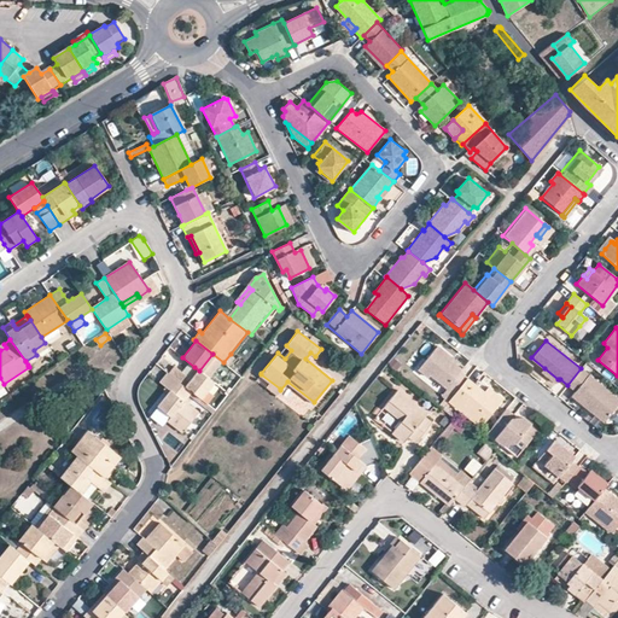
[(449,361),(450,359),(435,347),(418,369),(425,377),(427,373),(454,394),(466,379),(459,373),(461,371),(449,361)]
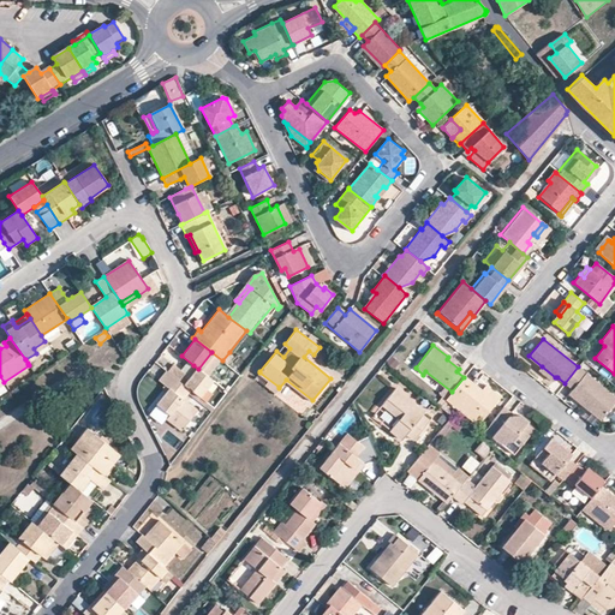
[(236,357),(230,352),(222,360),(228,365),(236,357)]
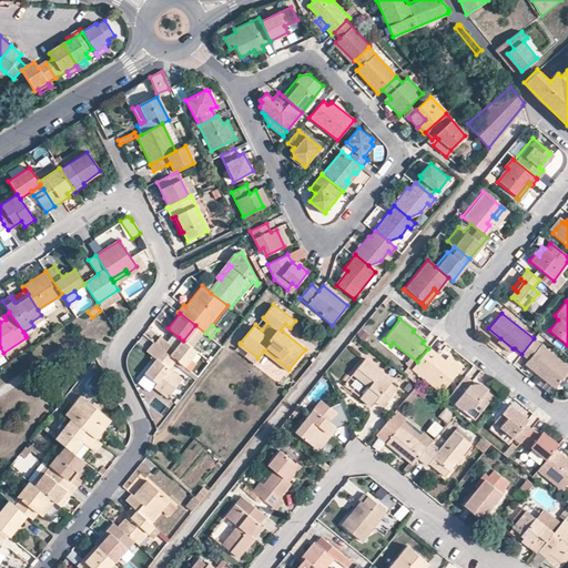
[(36,328),(33,326),(23,332),(26,335),(34,330),(36,328)]
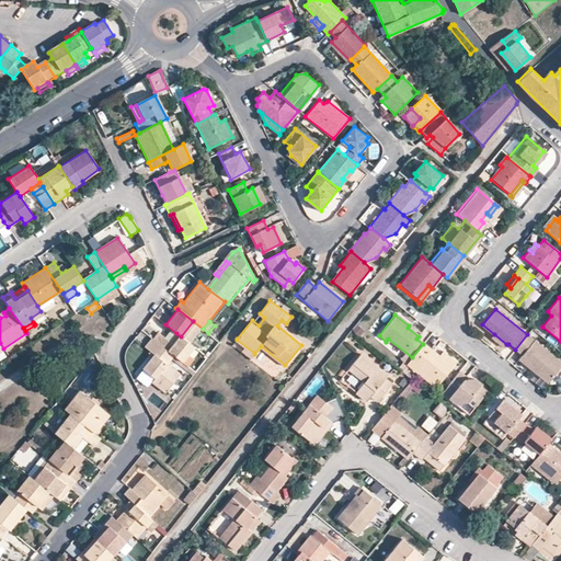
[(421,334),(409,325),(408,328),(419,336),(421,334)]
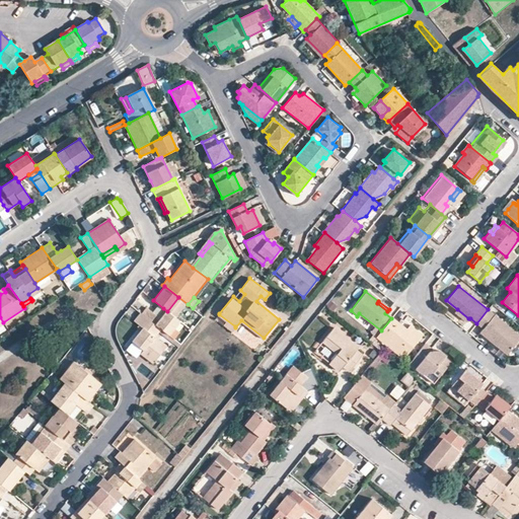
[(167,311),(163,308),(157,316),(147,308),(142,314),(160,328),(168,335),(179,321),(167,311)]
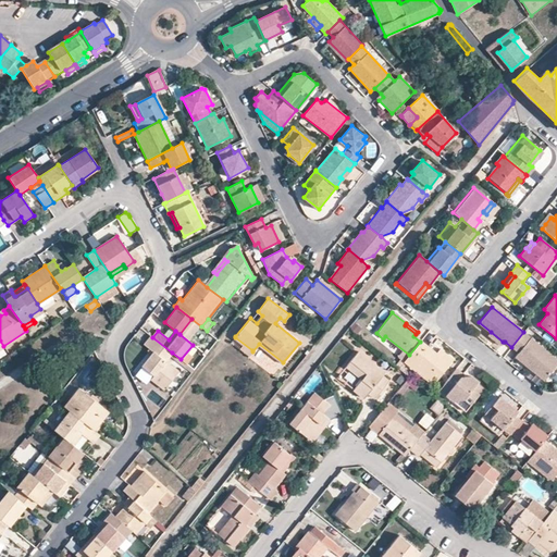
[(502,345),(504,342),(503,342),(491,332),(489,334),(502,345)]
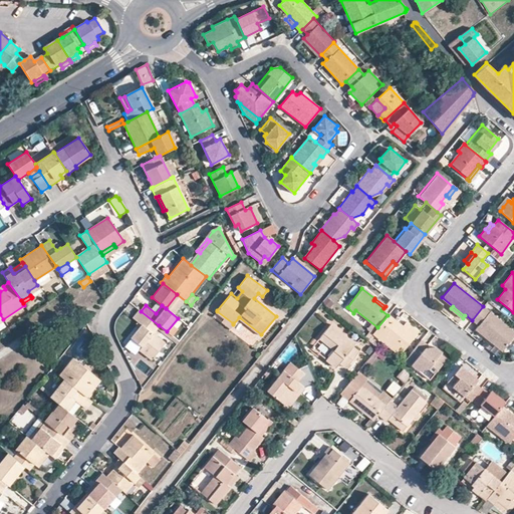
[(504,346),(505,346),(513,334),(513,331),(483,306),(472,320),(478,325),(475,328),(492,341),(495,338),(504,346)]
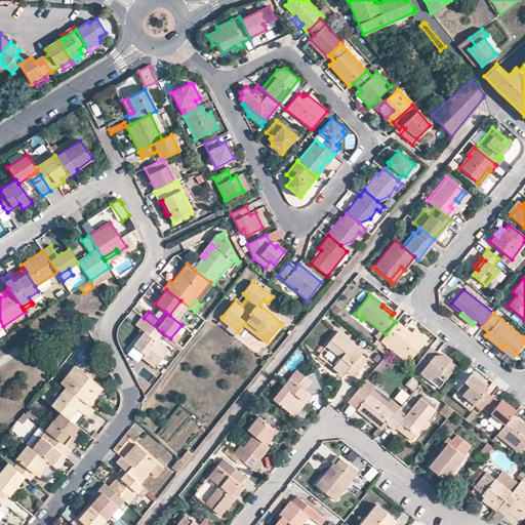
[(134,346),(145,355),(158,365),(168,351),(156,340),(162,332),(144,318),(143,317),(135,325),(145,332),(134,346)]
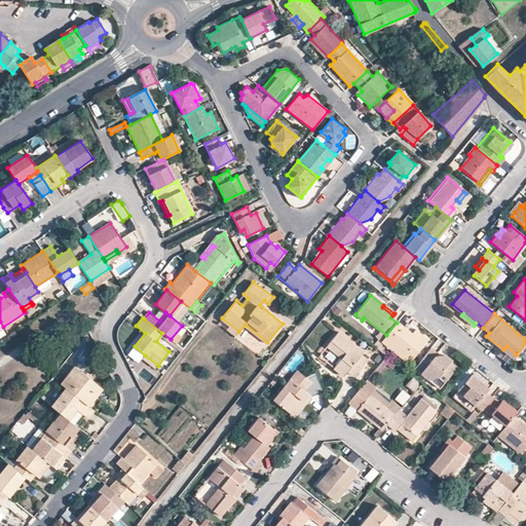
[(231,342),(238,332),(238,331),(222,318),(222,317),(214,328),(230,341),(231,342)]
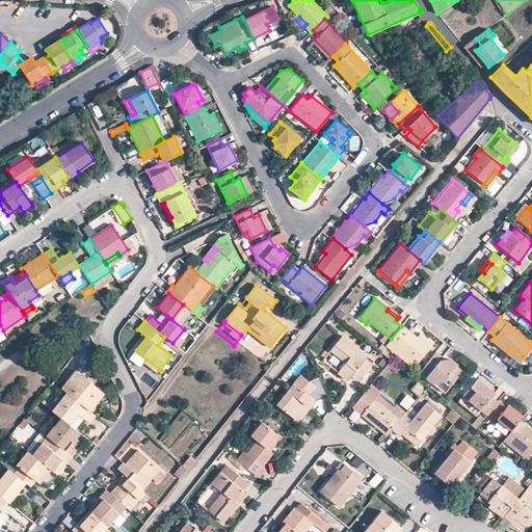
[(406,329),(415,337),(419,333),(409,325),(406,329)]
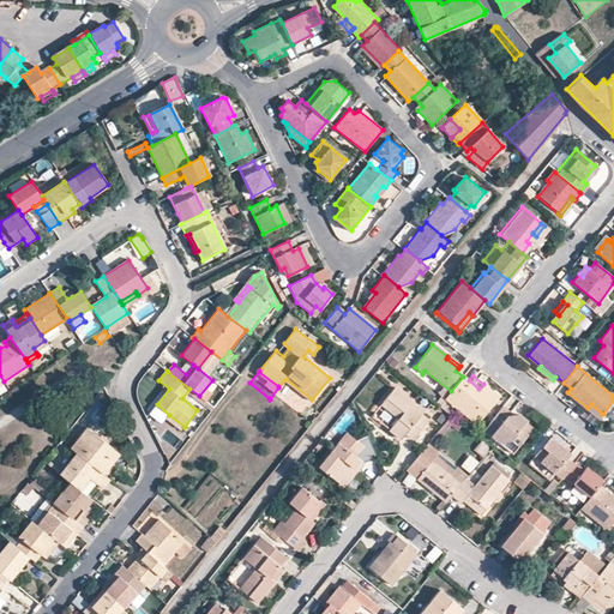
[(499,396),(483,384),(479,389),(469,380),(463,377),(451,391),(445,398),(462,413),(463,413),(474,411),(481,417),(499,396)]
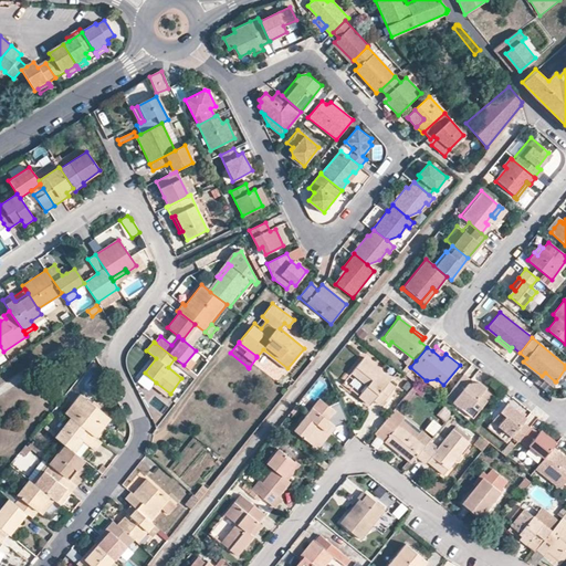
[(388,383),(390,379),(364,357),(352,373),(367,385),(359,396),(369,405),(374,399),(380,404),(395,388),(388,383)]
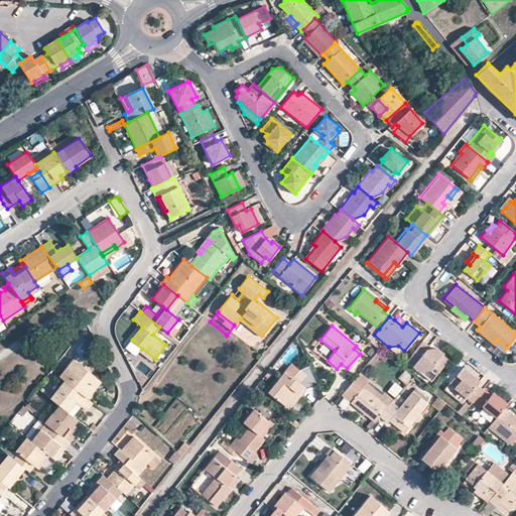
[(140,351),(142,349),(132,340),(129,344),(140,352),(140,351)]
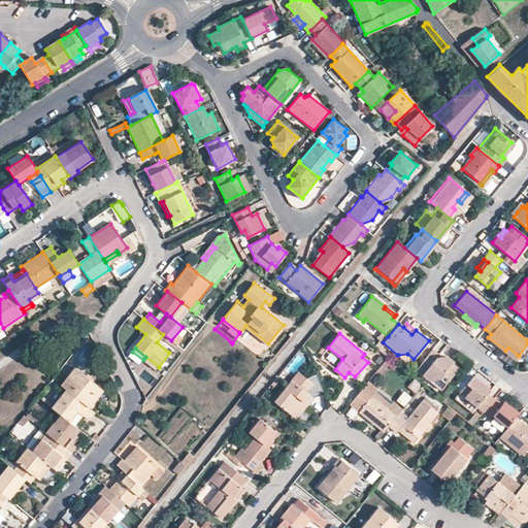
[(516,359),(519,356),(518,356),(508,348),(505,351),(516,359)]
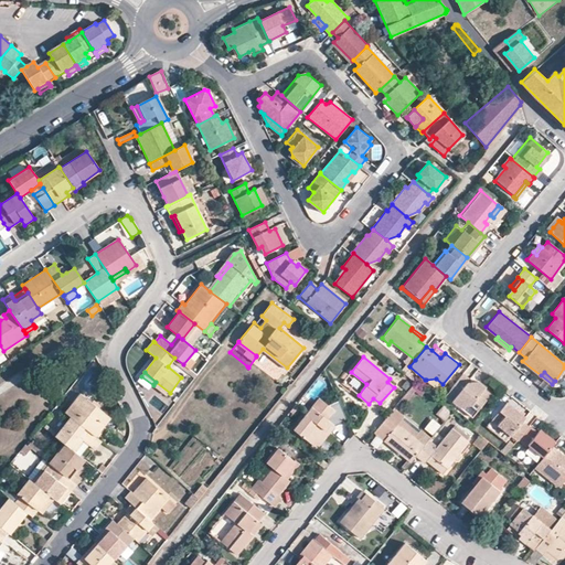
[(467,403),(476,411),(488,394),(482,388),(483,387),(477,381),(475,384),(469,385),(468,382),(468,379),(462,374),(445,396),(458,406),(460,404),(462,404),(467,403)]
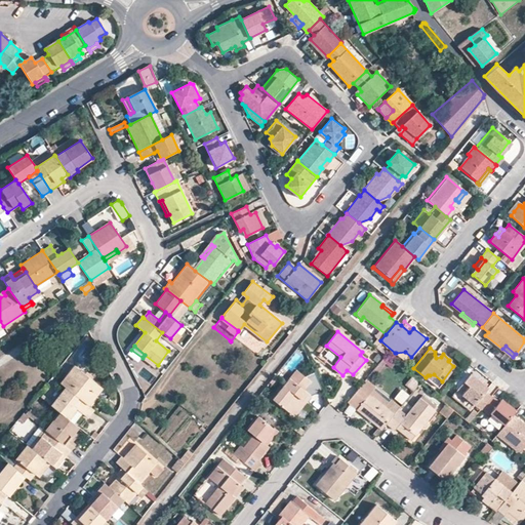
[(411,357),(405,352),(396,353),(395,353),(407,363),(411,357)]
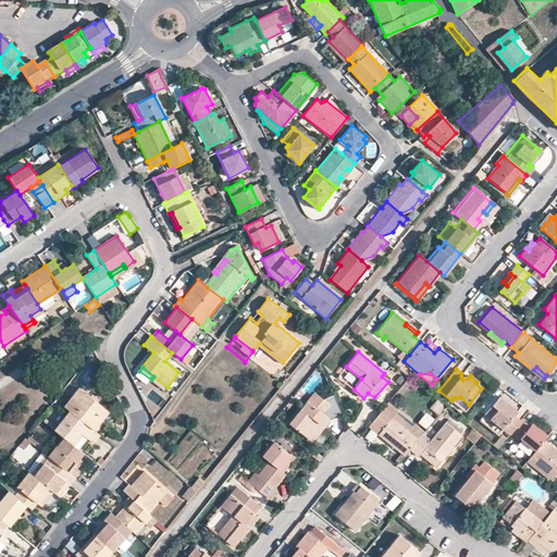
[(63,406),(70,411),(93,430),(108,411),(77,387),(63,406)]
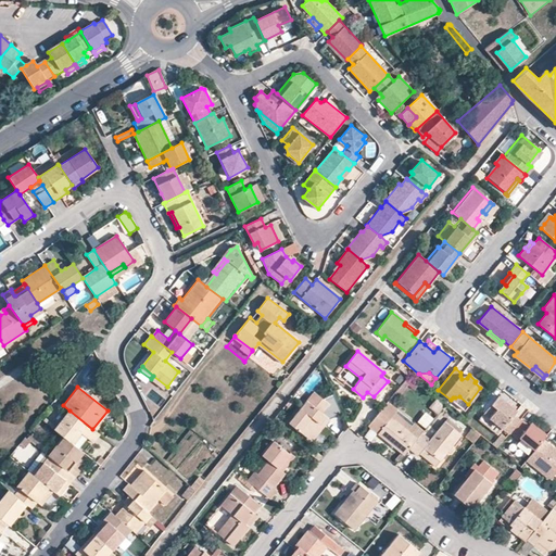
[(312,441),(324,426),(328,419),(321,413),(328,403),(321,399),(314,392),(289,422),(312,441)]
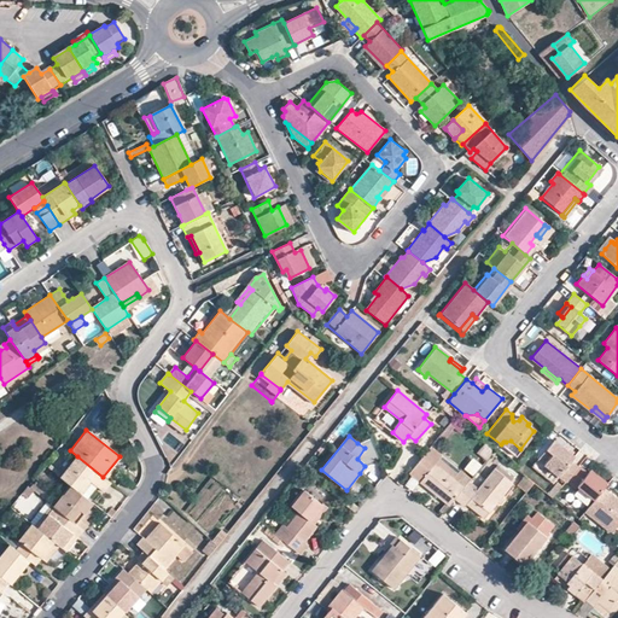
[(357,459),(365,466),(379,460),(369,437),(357,443),(365,448),(357,459)]
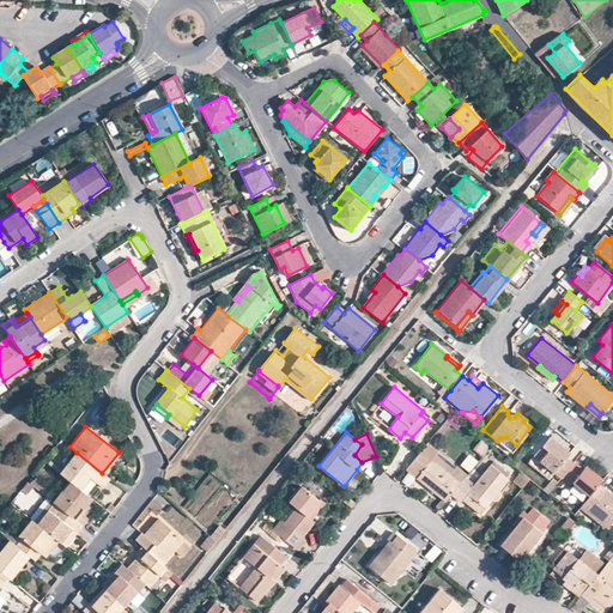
[(563,474),(571,462),(565,457),(569,453),(548,436),(533,456),(553,472),(560,478),(563,474)]
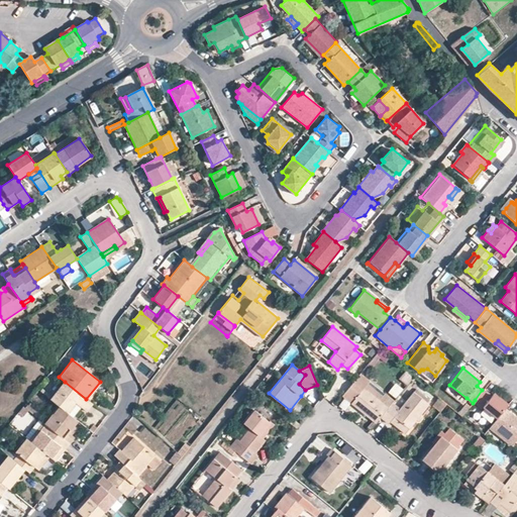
[(434,376),(435,376),(427,369),(423,370),(421,370),(419,372),(430,382),(430,381),(434,376)]
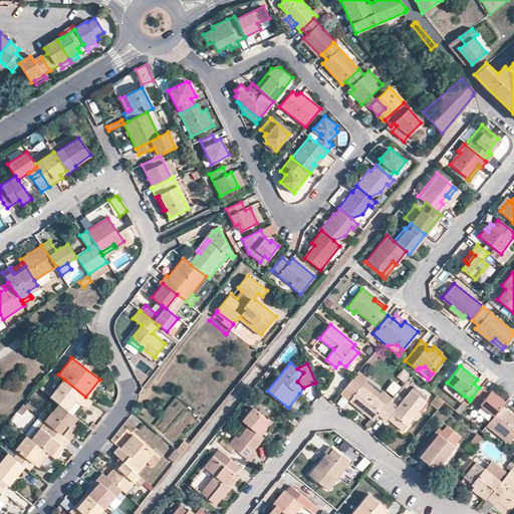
[(398,376),(404,381),(408,375),(403,371),(398,376)]
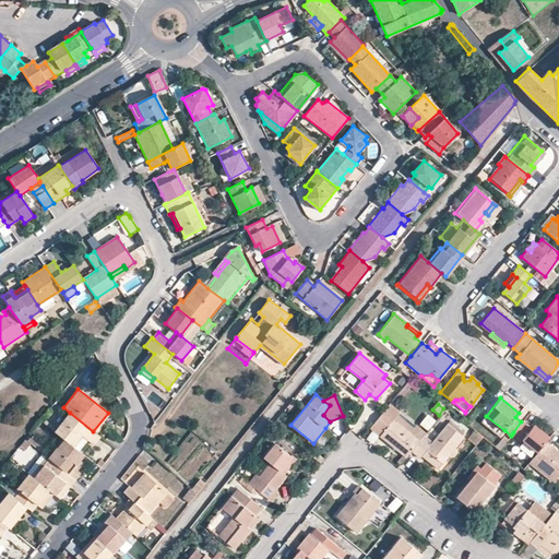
[(66,440),(67,441),(70,443),(78,432),(84,438),(93,444),(99,436),(93,431),(70,413),(55,431),(62,438),(66,440)]
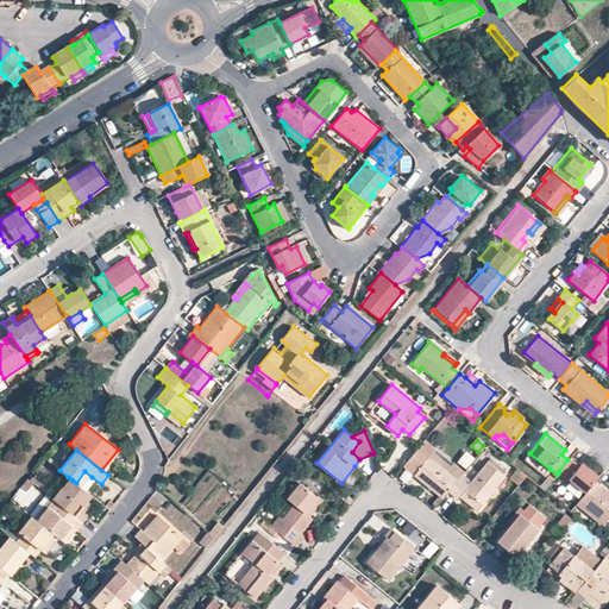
[(457,463),(468,470),(475,459),(465,452),(457,463)]
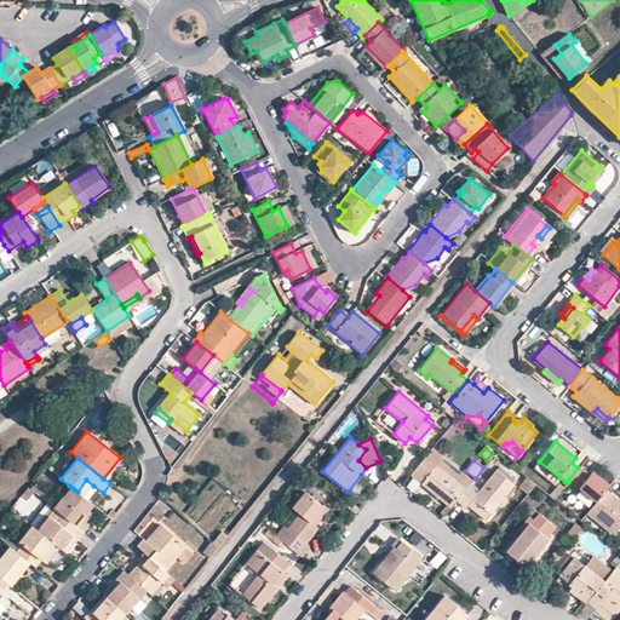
[(454,480),(447,475),(436,465),(422,483),(451,507),(457,500),(468,486),(471,481),(460,472),(458,475),(454,480)]
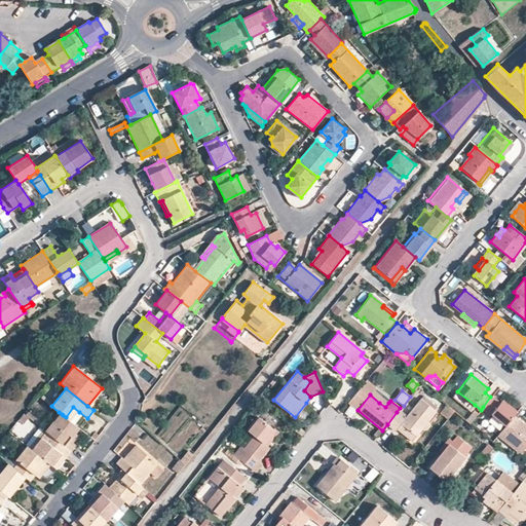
[(516,412),(506,405),(504,407),(499,402),(497,404),(490,397),(483,407),(491,413),(490,414),(504,426),(513,416),(516,412)]
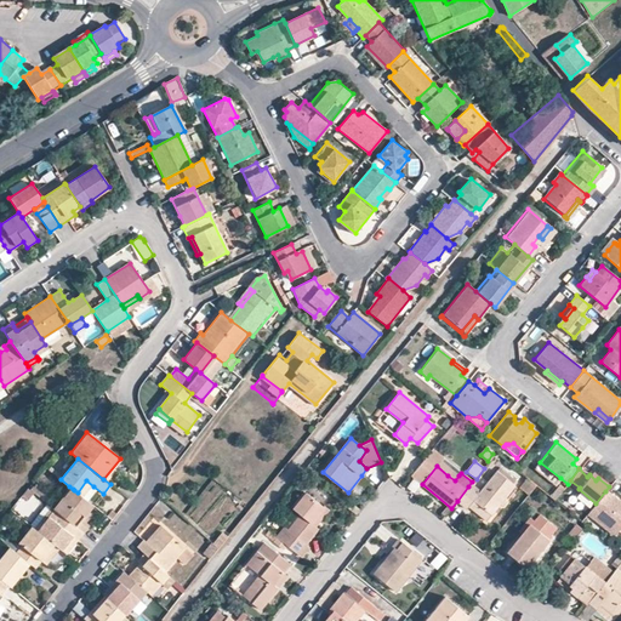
[(453,469),(448,476),(455,480),(459,476),(453,469)]
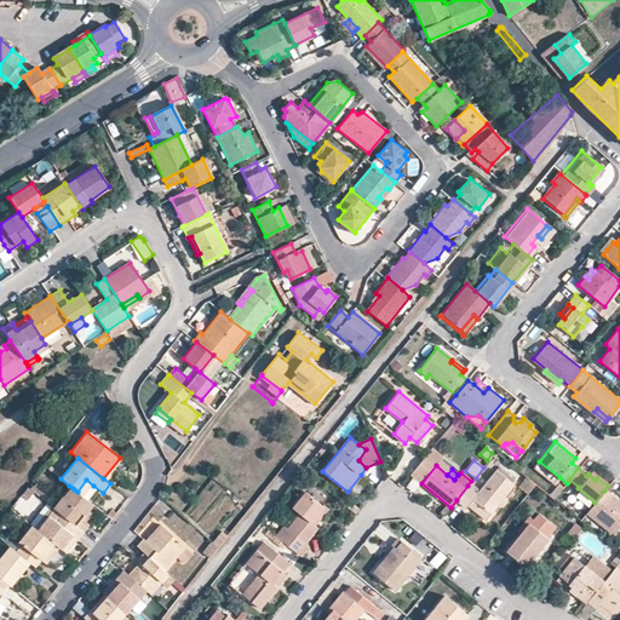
[(468,486),(457,500),(465,507),(472,499),(491,514),(514,484),(497,470),(477,493),(468,486)]
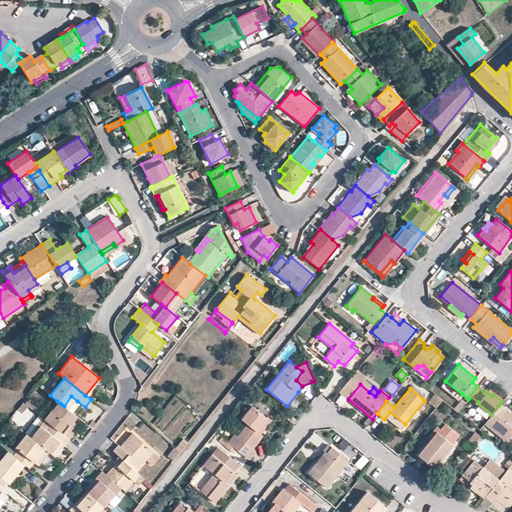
[(301,394),(298,392),(287,406),(290,409),(301,394)]
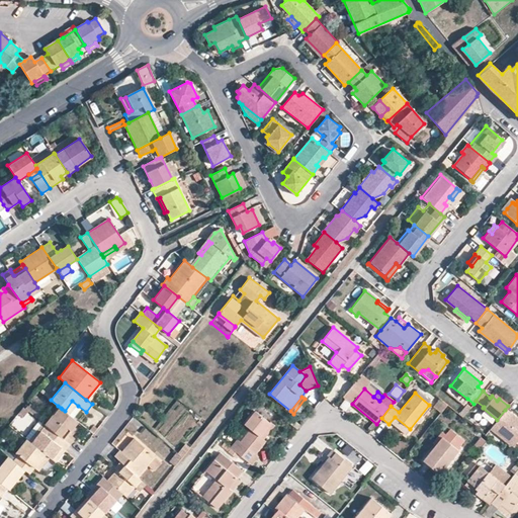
[(71,416),(78,406),(72,401),(65,411),(71,416)]
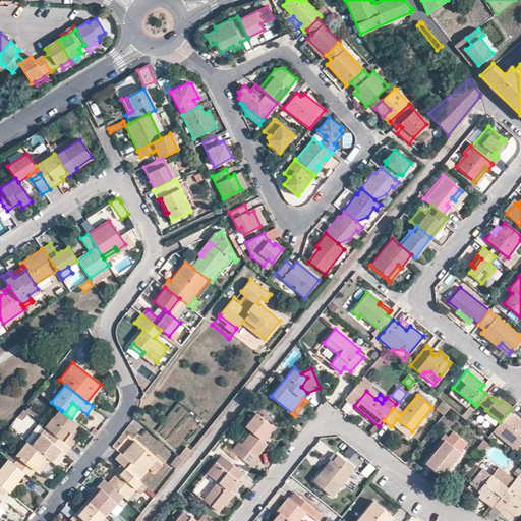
[(58,408),(52,416),(52,417),(54,419),(62,411),(61,410),(58,408)]
